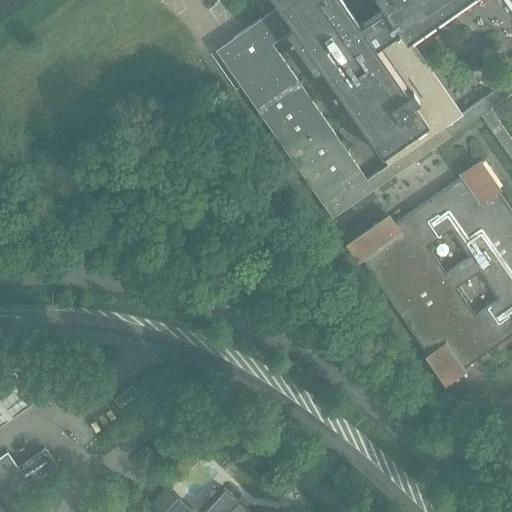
[(511,0),(377,0),(383,8),(360,24),(342,0),(273,0),(277,6),(215,49),(332,217),(480,113),(511,158),(511,210),(496,189),(497,188),(479,162),(462,174),(462,175),(395,222),(390,215),(376,225),(350,243),(428,355),(427,355),(445,381),(462,369),(511,333),(511,0)]
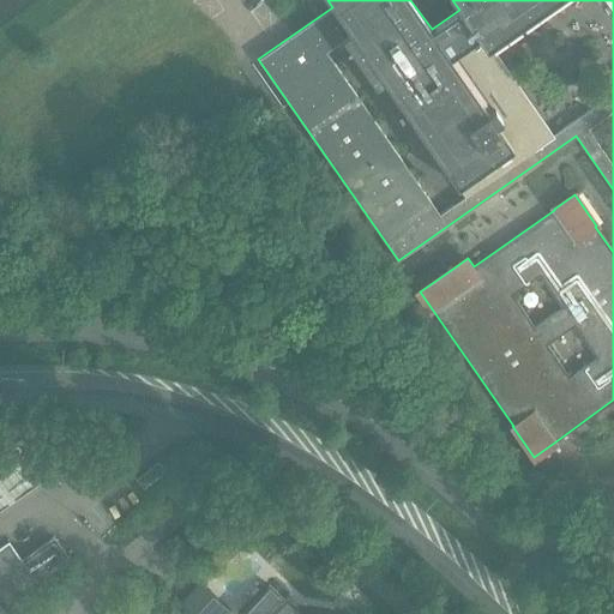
[(18,446),(0,458),(0,511),(43,482),(18,446)]
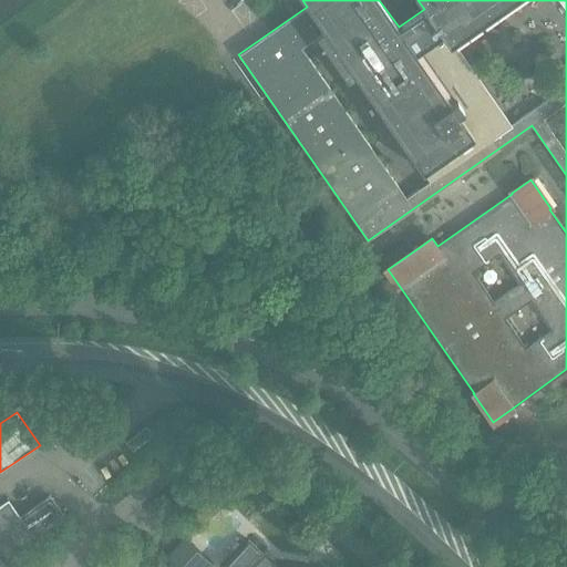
[(0,552),(3,556),(63,515),(63,514),(61,515),(50,498),(20,518),(8,501),(0,506),(0,552)]
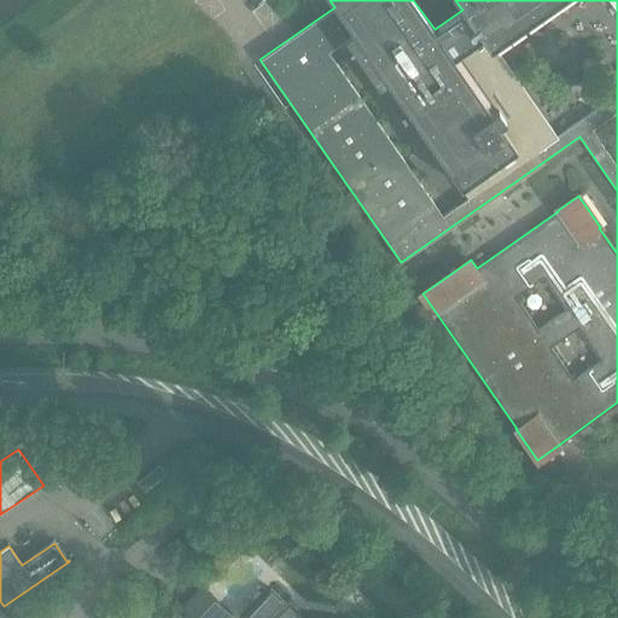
[(302,617),(268,587),(239,617),(302,617)]
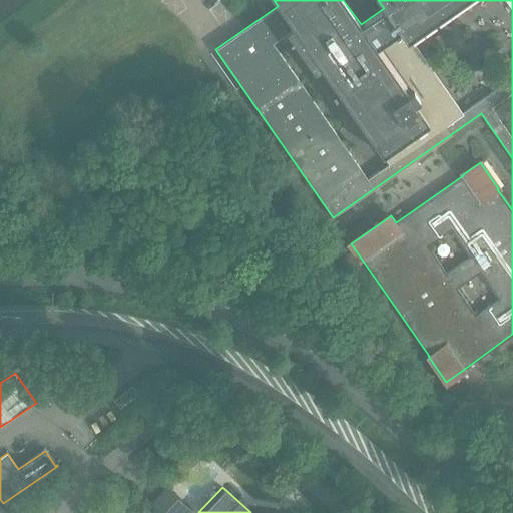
[(167,490),(153,505),(160,512),(190,512),(191,512),(167,490)]
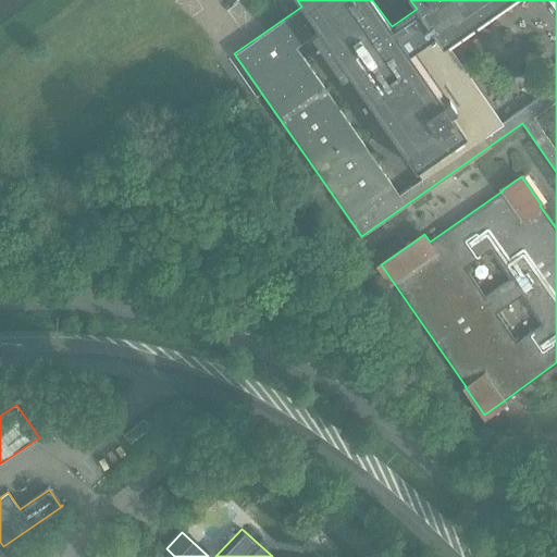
All buildings are outlined.
